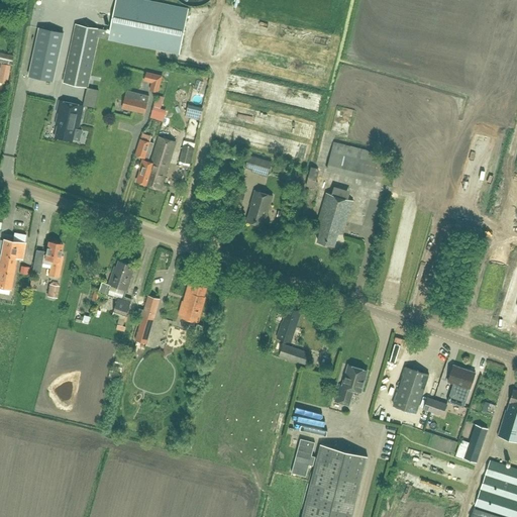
[(75,25),(63,82),(87,88),(98,36),(179,54),(188,9),(143,0),(115,0),(109,31),(98,28),(97,30),(75,25)]
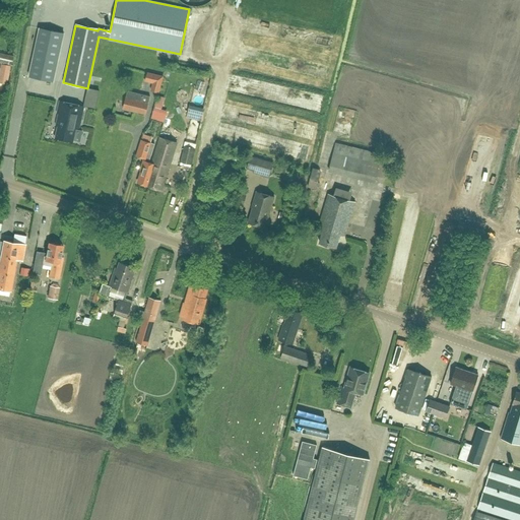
[(40,27),(38,37),(28,76),(53,81),(63,33),(40,27)]
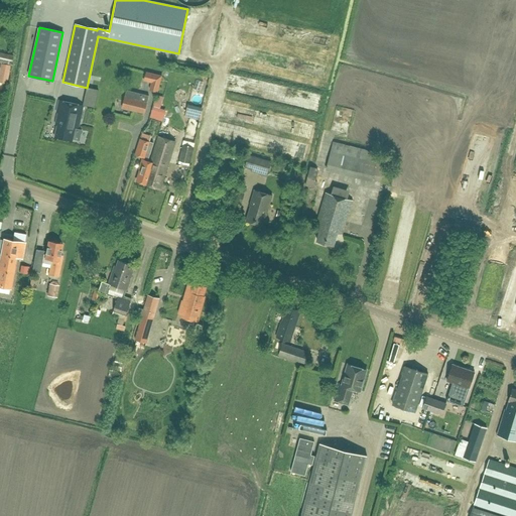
[(11,65),(13,55),(0,52),(0,61),(10,65),(11,65)]
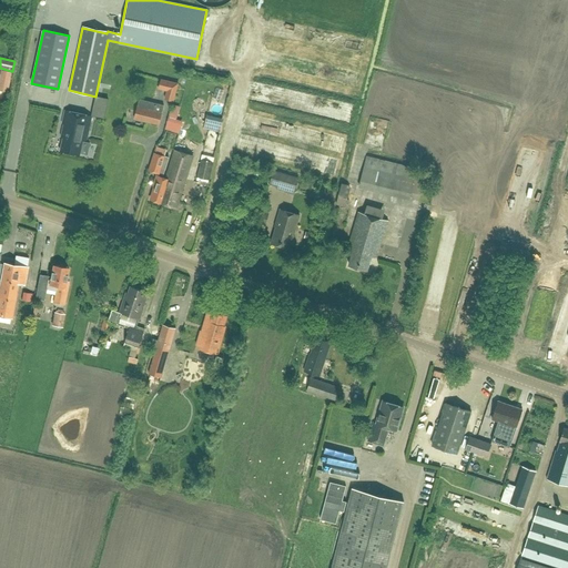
[(11,71),(0,69),(0,90),(7,92),(11,71)]
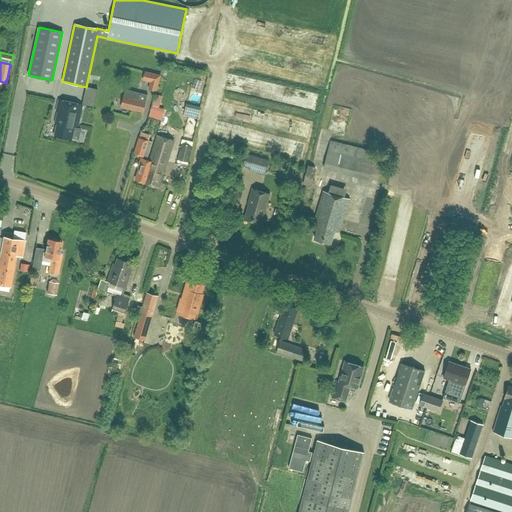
[(145,72),(143,79),(151,81),(149,89),(156,91),(160,76),(145,72)]
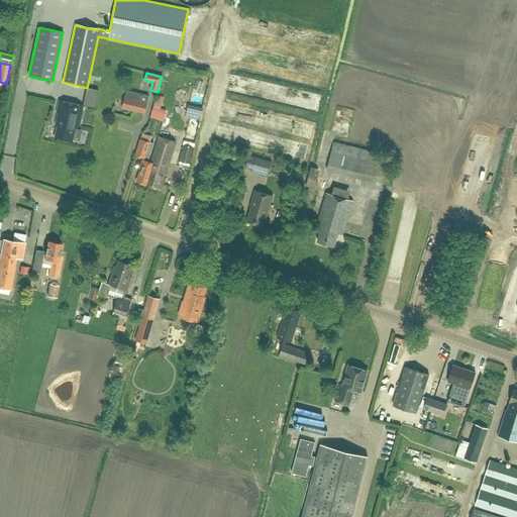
[(126,90),(122,107),(137,111),(138,113),(143,114),(144,113),(145,113),(149,96),(126,90)]
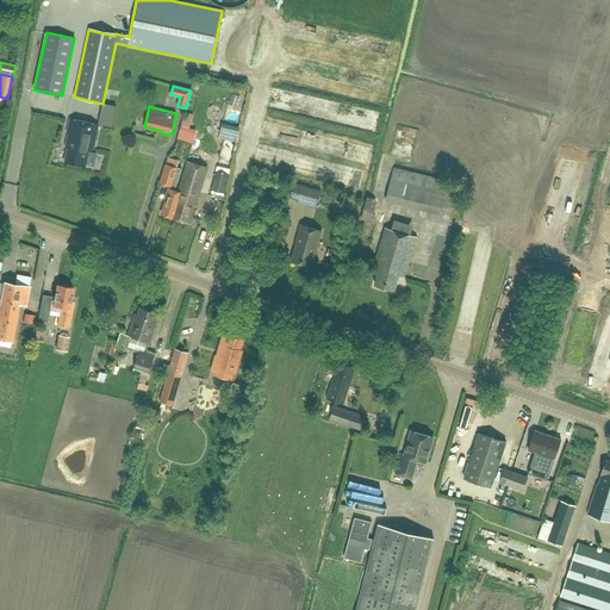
[(184,116),(184,141),(190,142),(190,138),(198,138),(199,117),(184,116)]
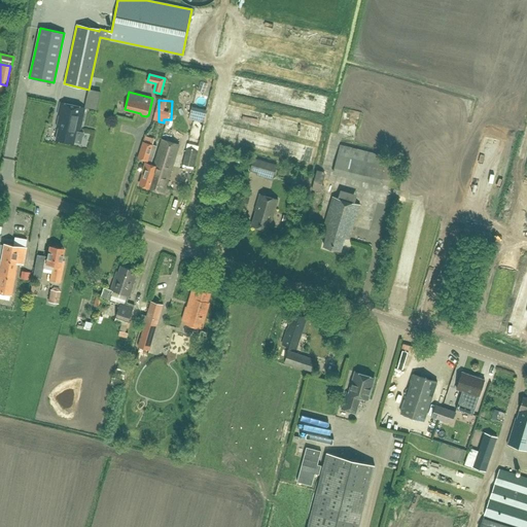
[(84,107),(60,102),(57,118),(58,119),(57,127),(59,128),(56,139),(73,143),(76,131),(79,132),(84,107)]
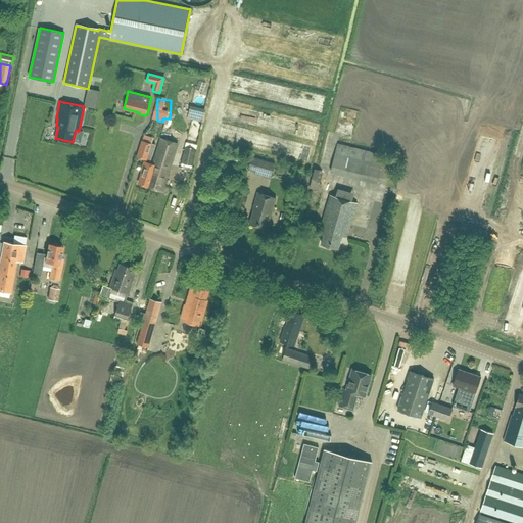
[(152,163),(149,162),(145,161),(144,161),(142,168),(144,169),(139,184),(162,191),(177,143),(160,138),(152,163)]
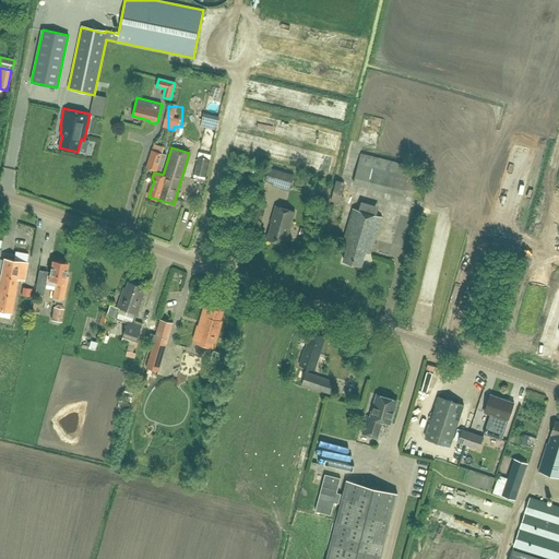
[(155,173),(159,174),(165,154),(152,151),(146,167),(156,170),(155,173)]
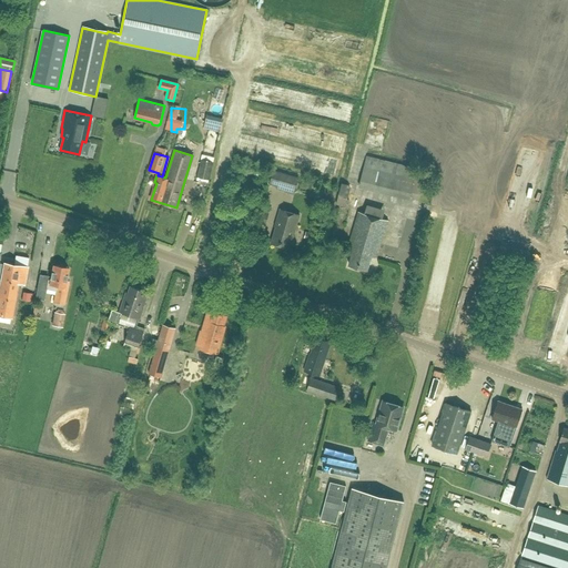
[(409,200),(411,193),(421,194),(424,181),(414,179),(417,168),(366,155),(358,188),(409,200)]
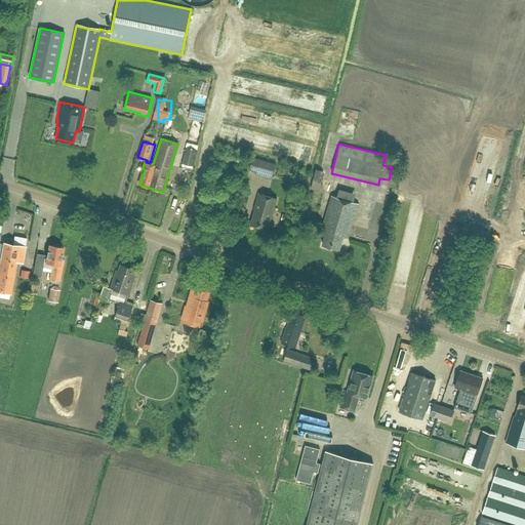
[(182,163),(193,166),(197,150),(186,147),(182,163)]
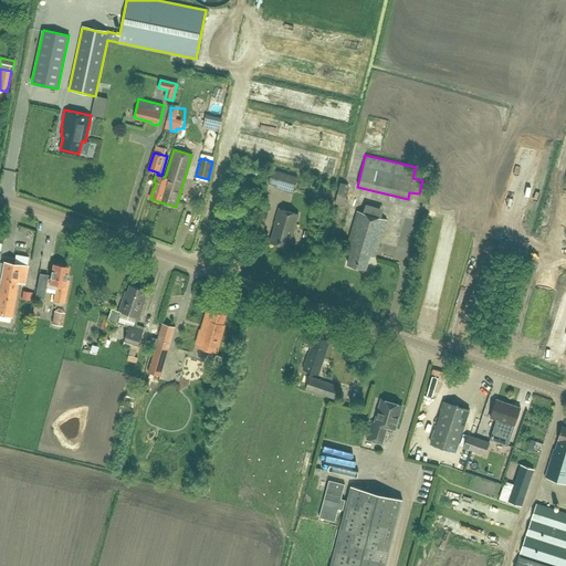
[(268,182),(276,185),(275,187),(292,192),(297,177),(272,169),(268,182)]
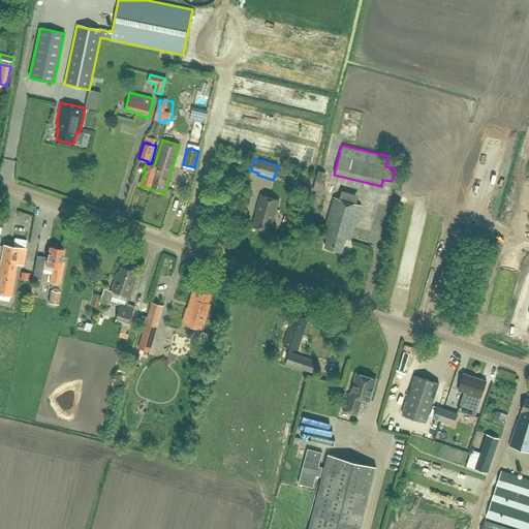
[(323,186),(324,180),(327,175),(324,172),(318,170),(313,190),(323,193),(324,186),(323,186)]
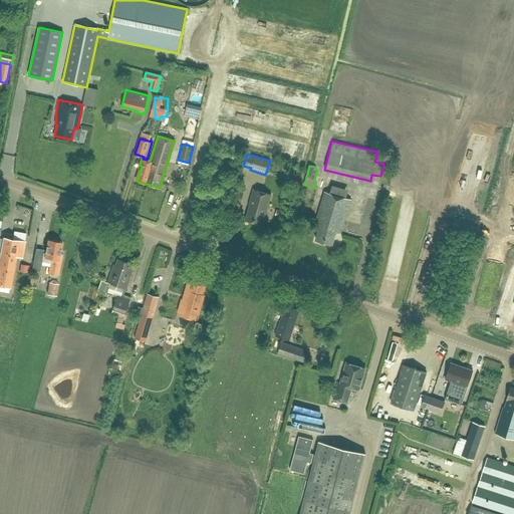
[(332,185),(329,193),(324,191),(314,224),(318,226),(314,239),(332,245),(336,231),(339,232),(341,224),(343,224),(351,199),(345,198),(348,190),(332,185)]
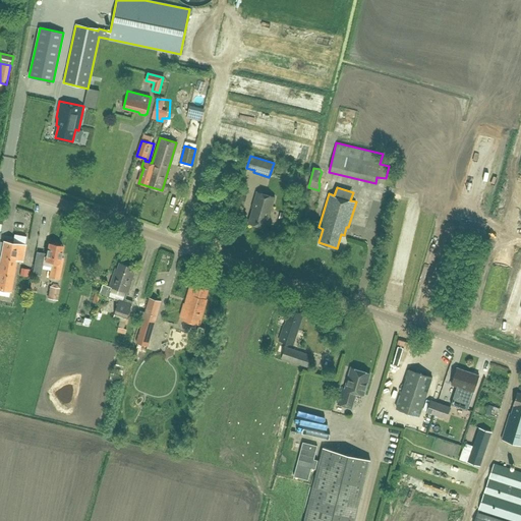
[(252,208),(247,223),(265,228),(268,218),(269,218),(275,196),(256,191),(251,208),(252,208)]
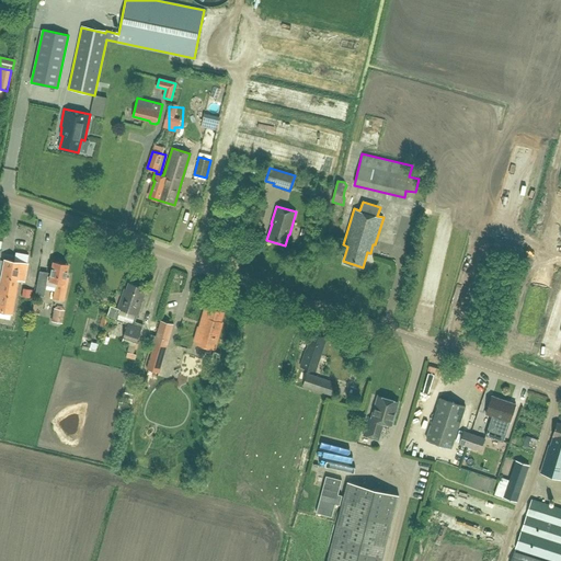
[(0,310),(11,312),(16,279),(23,281),(26,263),(3,259),(2,260),(0,260),(0,251),(0,250),(0,249),(0,310)]
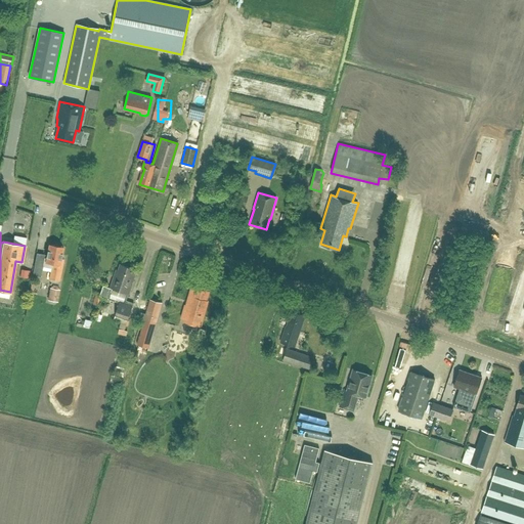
[(44,257),(42,266),(51,268),(49,278),(58,280),(62,259),(59,258),(61,247),(48,244),(46,258),(44,257)]
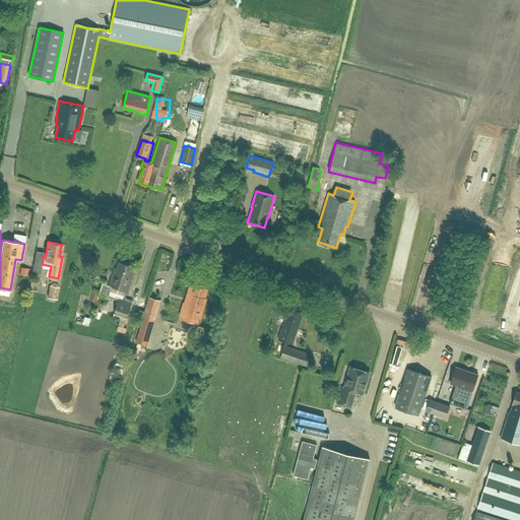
[(130,277),(134,267),(119,262),(117,268),(115,267),(109,285),(103,283),(100,294),(107,297),(111,285),(127,291),(132,278),(130,277)]
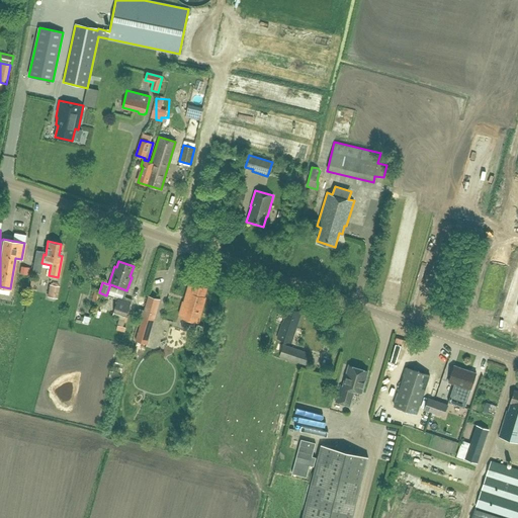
[(19,273),(29,275),(31,268),(20,266),(19,273)]
